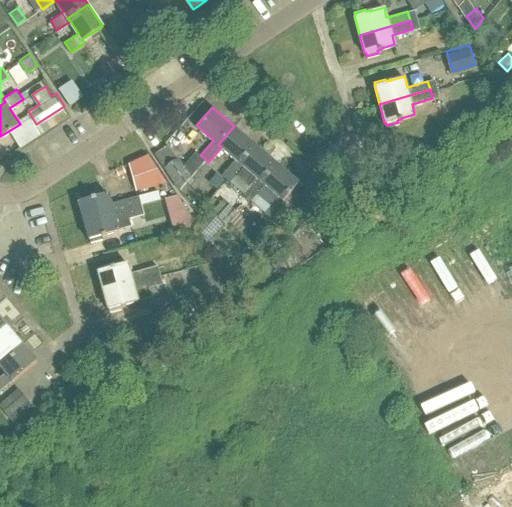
[(239,163),(255,144),(234,126),(218,144),(221,147),(234,158),(221,173),(230,180),(242,165),(239,163)]
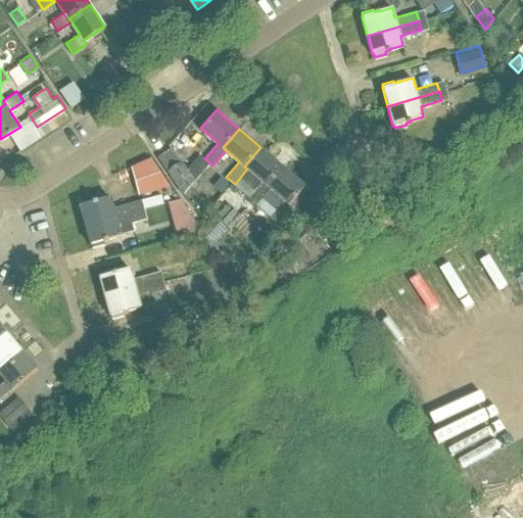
[(172,146),(157,155),(182,193),(209,162),(204,158),(199,153),(186,169),(172,146)]
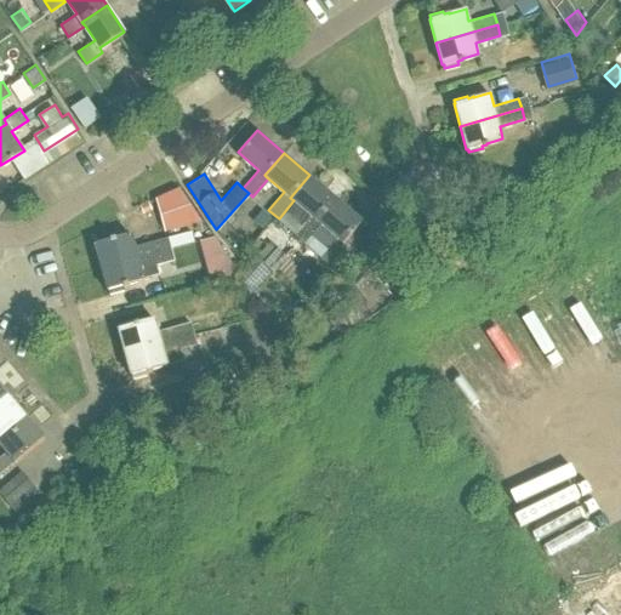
[(317,220),(336,197),(309,175),(290,198),(294,200),(311,214),(295,232),(305,240),(320,223),(317,220)]
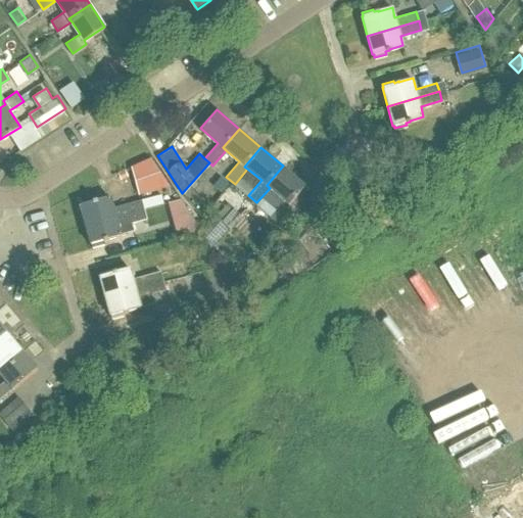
[(169,184),(150,156),(133,165),(141,191),(169,184)]
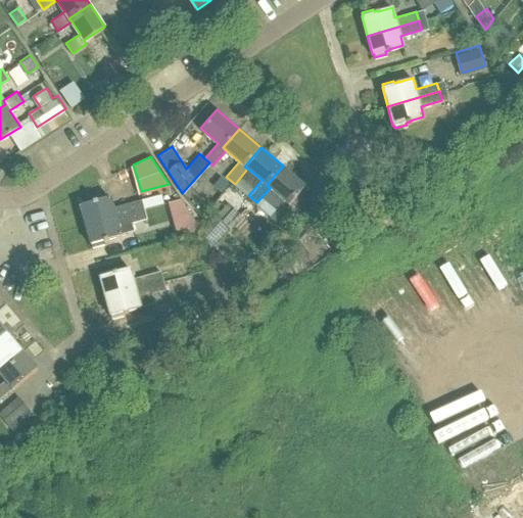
[(267,185),(270,188),(283,199),(270,215),(278,222),(292,205),(289,203),(305,185),(283,166),(267,185)]
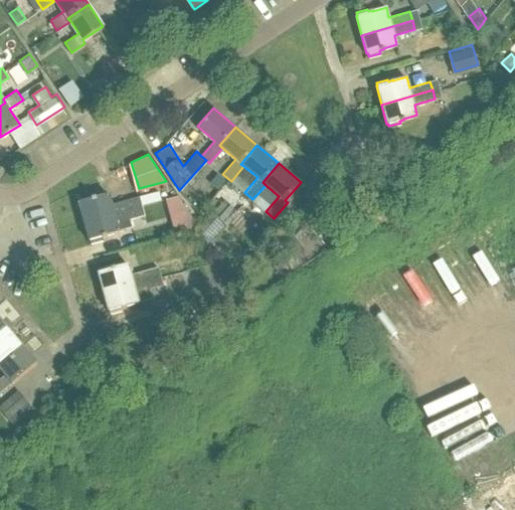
[(216,172),(209,181),(218,188),(225,179),(216,172)]
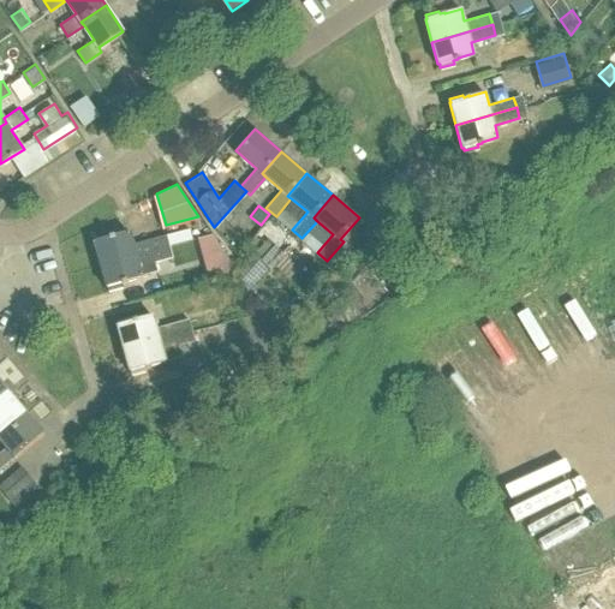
[(100,263),(161,246),(159,236),(133,242),(130,231),(114,234),(114,233),(109,234),(108,232),(95,236),(95,239),(94,240),(100,263)]
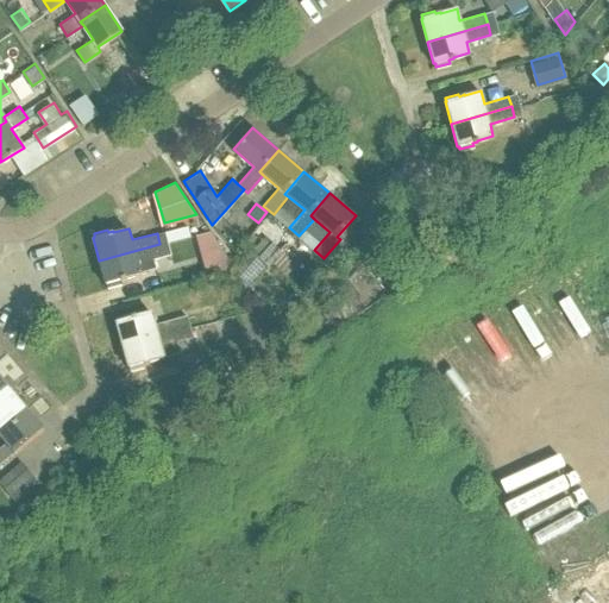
[(236,267),(220,242),(200,247),(207,274),(236,267)]
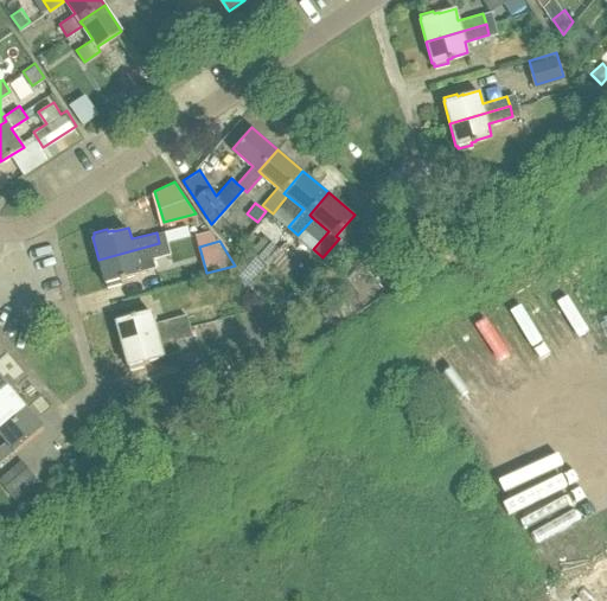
[(159,243),(98,260),(104,281),(107,281),(108,285),(121,281),(120,279),(125,277),(125,276),(141,272),(138,260),(163,253),(159,243)]
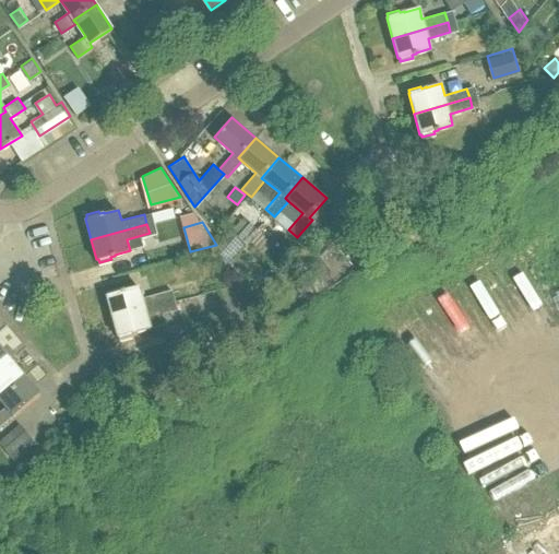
[(233,228),(216,244),(228,258),(246,240),(233,228)]
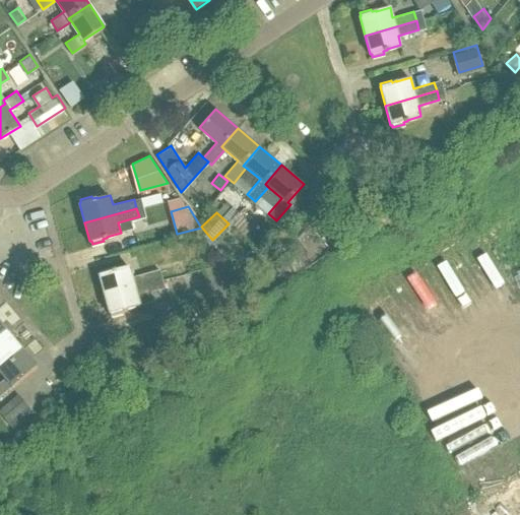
[(105,293),(155,278),(153,269),(132,275),(130,265),(116,269),(116,268),(112,269),(111,267),(100,270),(101,273),(99,273),(105,293)]
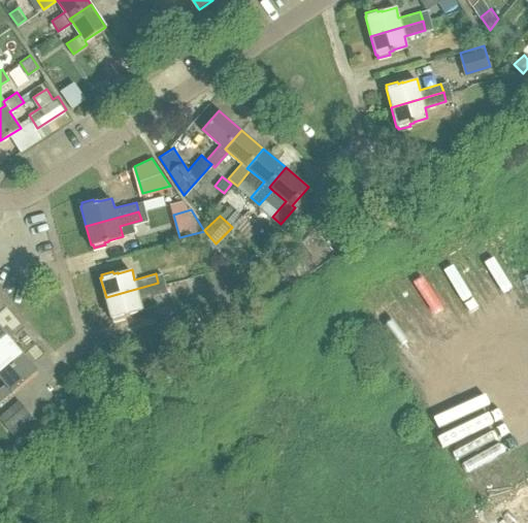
[(142,307),(142,306),(156,302),(154,294),(161,292),(158,283),(106,297),(111,317),(112,317),(113,320),(125,317),(125,314),(129,313),(128,312),(142,307)]
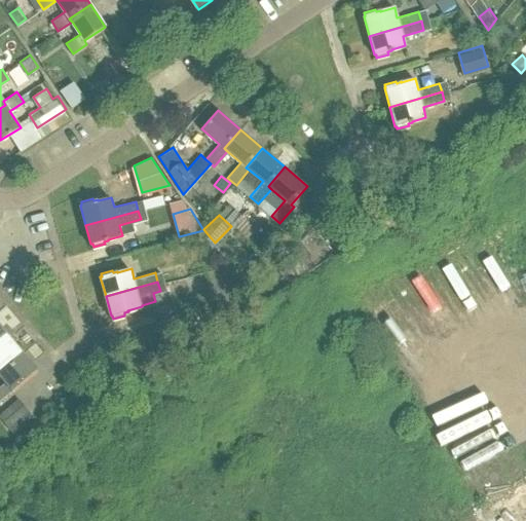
[(178,314),(174,302),(153,307),(156,321),(178,314)]
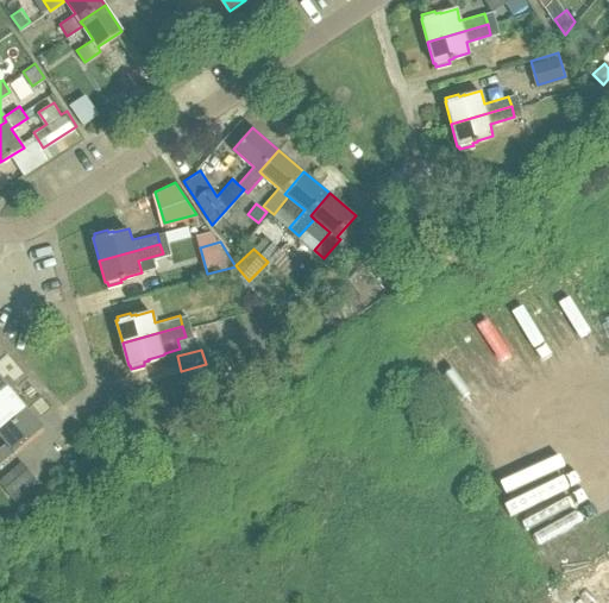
[(0,426),(25,406),(8,385),(0,391),(0,426)]
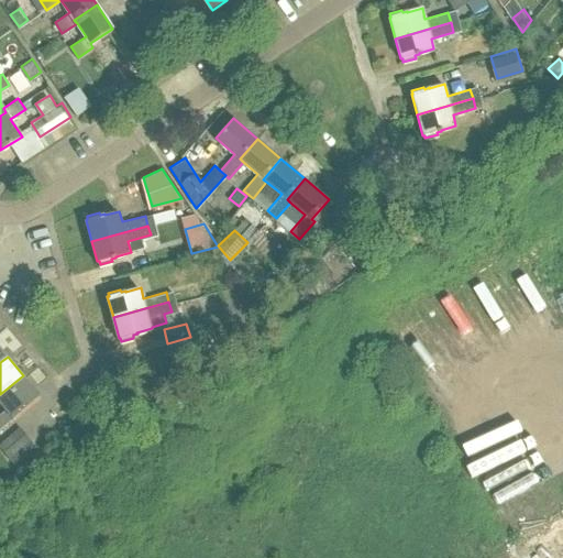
[(23,375),(0,394),(0,402),(4,408),(0,412),(0,427),(12,417),(12,418),(40,395),(23,375)]
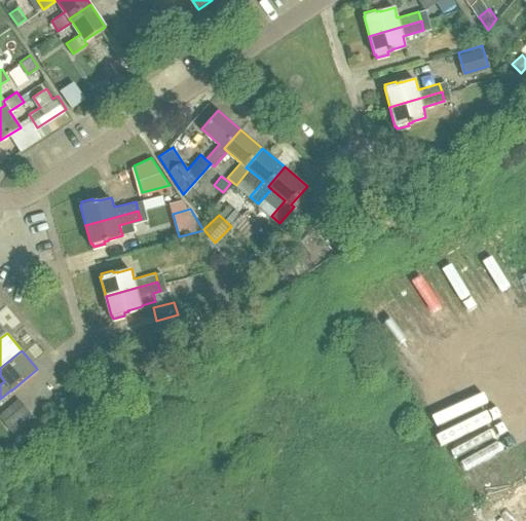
[(0,412),(9,424),(30,407),(20,396),(0,411),(0,412)]
